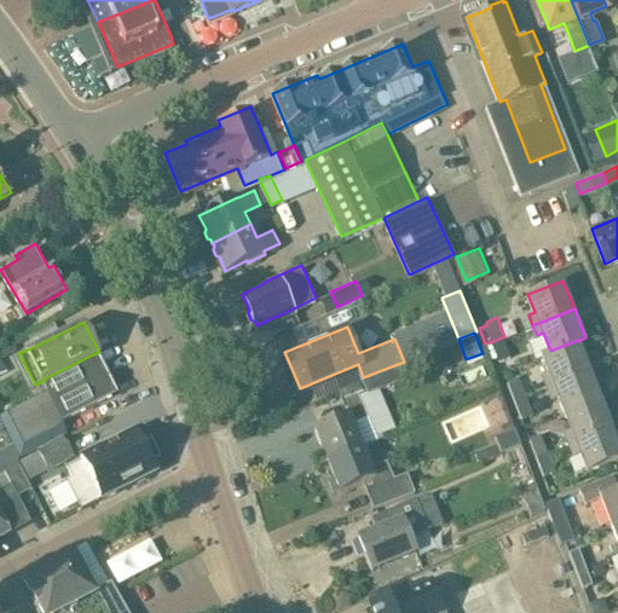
[(504,336),(494,341),(501,359),(512,354),(504,336)]
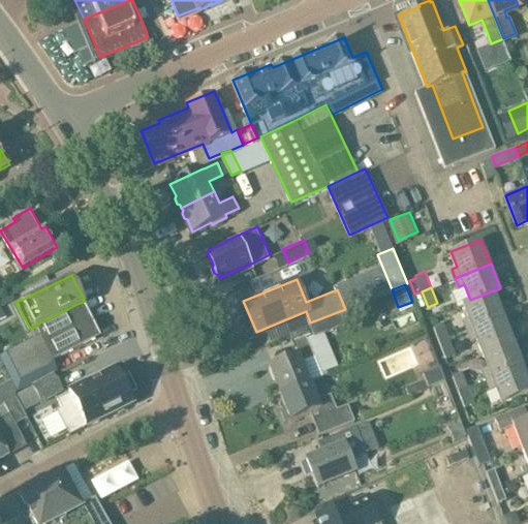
[(465,319),(468,329),(503,315),(494,291),(494,290),(470,300),(464,302),(470,317),(465,319)]
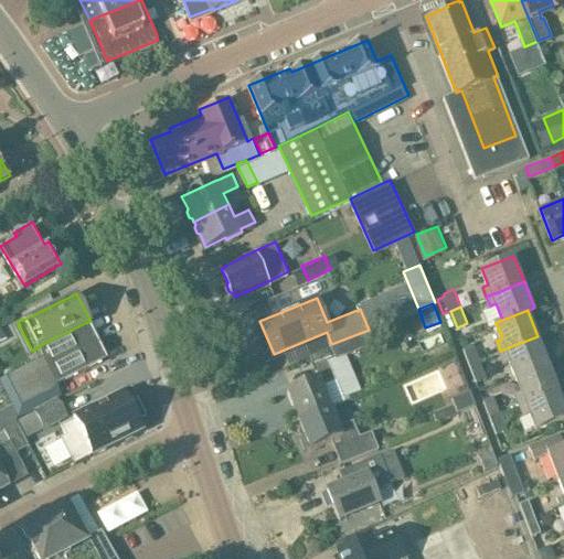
[(103,358),(85,323),(39,346),(40,347),(46,362),(3,384),(19,415),(62,393),(56,382),(103,358)]
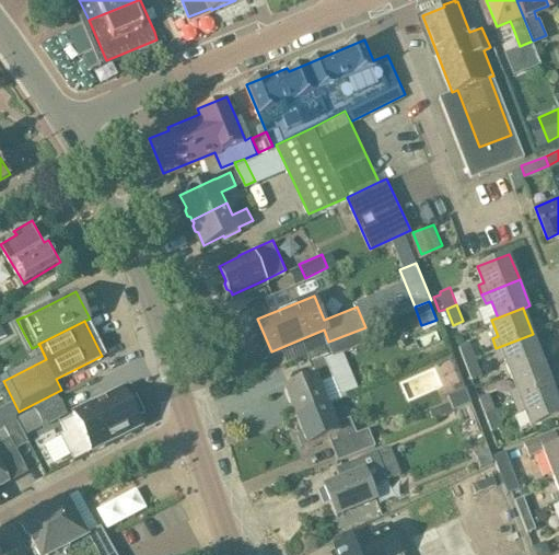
[(533,334),(496,348),(499,358),(504,355),(511,372),(543,359),(533,334)]
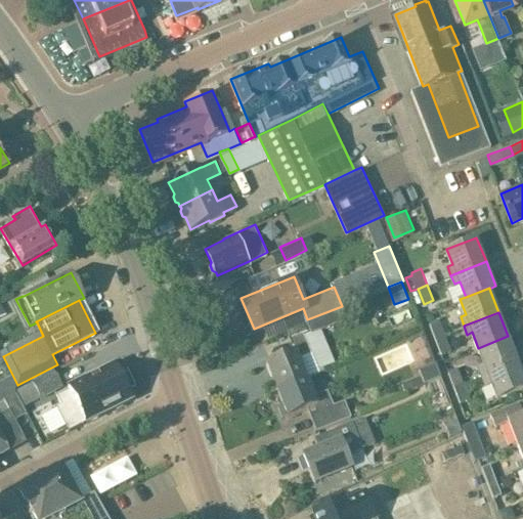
[(430,320),(436,336),(445,333),(440,316),(430,320)]
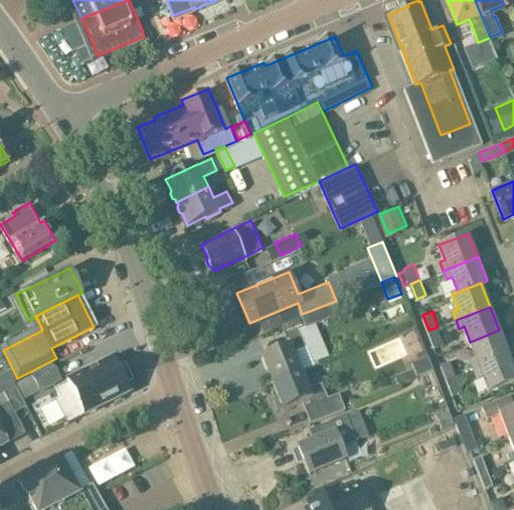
[(262,354),(273,379),(302,367),(303,369),(320,362),(319,358),(330,353),(316,321),(306,325),(306,324),(299,327),(298,324),(286,330),(291,342),(262,354)]
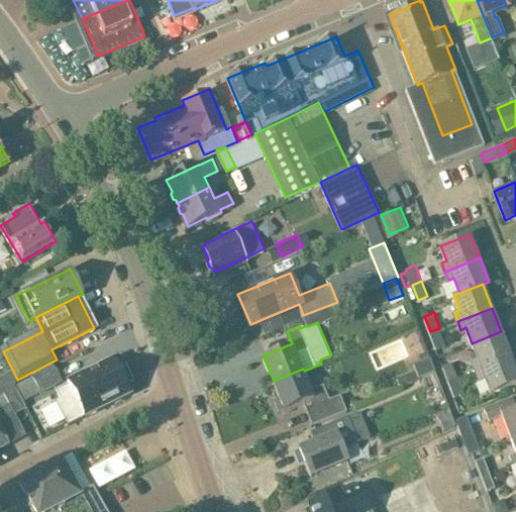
[(439,328),(430,331),(435,347),(445,343),(439,328)]
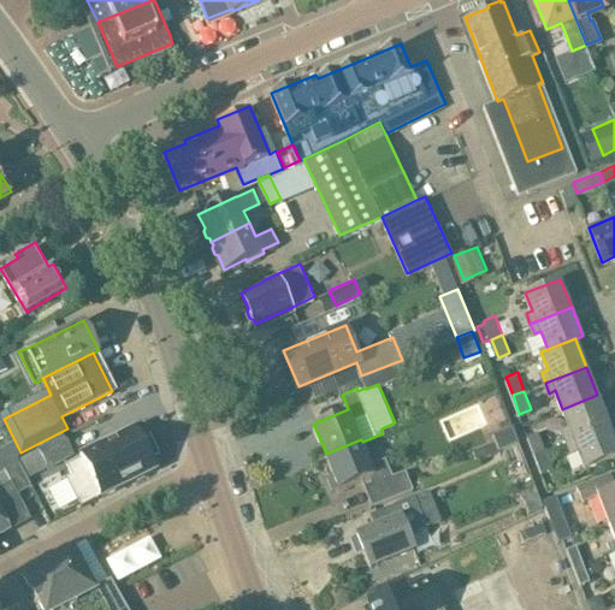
[(597,395),(562,409),(569,426),(563,428),(567,439),(608,424),(597,395)]
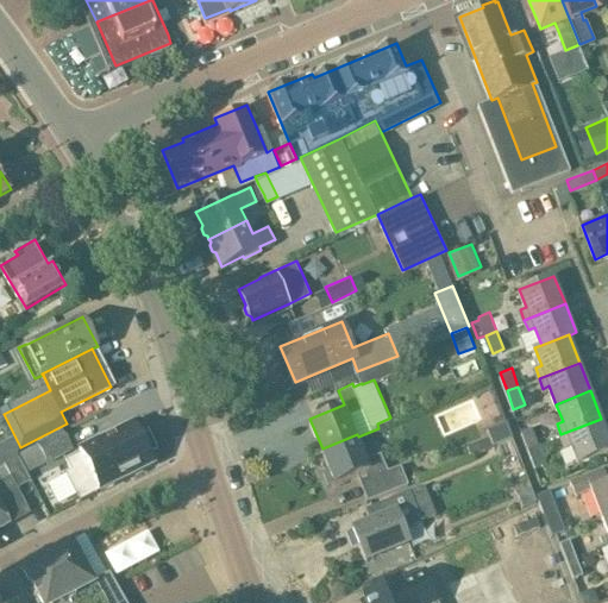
[(93,437),(85,440),(86,443),(80,445),(82,450),(67,457),(71,468),(67,469),(81,497),(101,488),(119,478),(155,460),(150,450),(157,446),(148,426),(140,429),(135,419),(99,437),(99,435),(94,438),(93,437)]
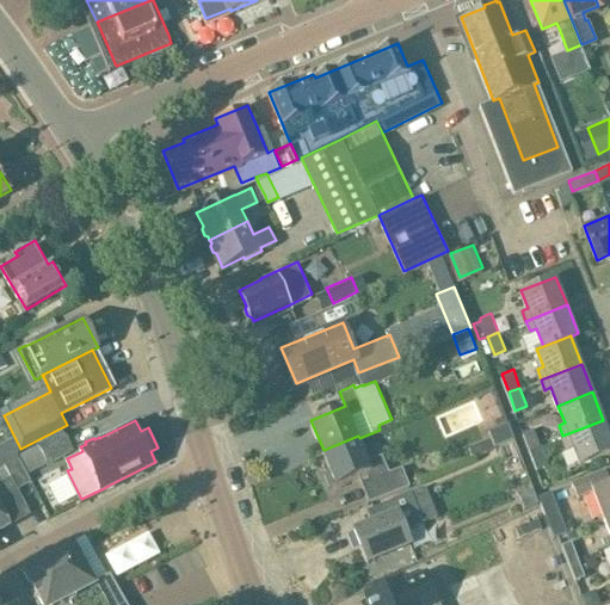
[(509,420),(490,428),(492,436),(495,444),(515,437),(509,420)]
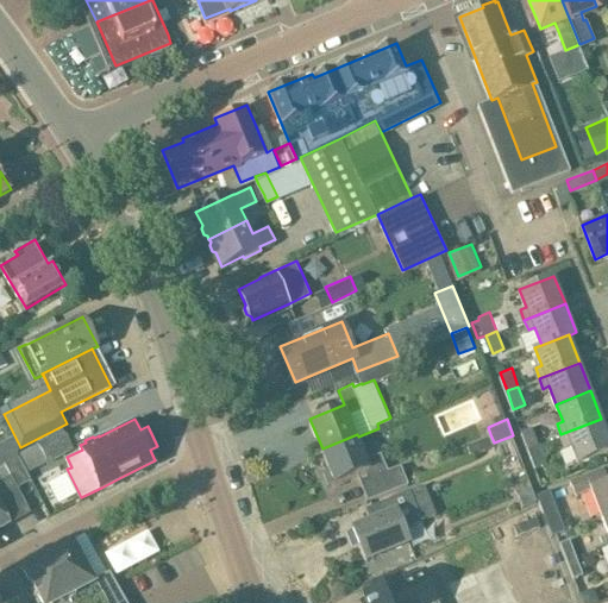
[(607,434),(601,419),(561,434),(564,444),(571,441),(578,460),(607,447),(607,434)]
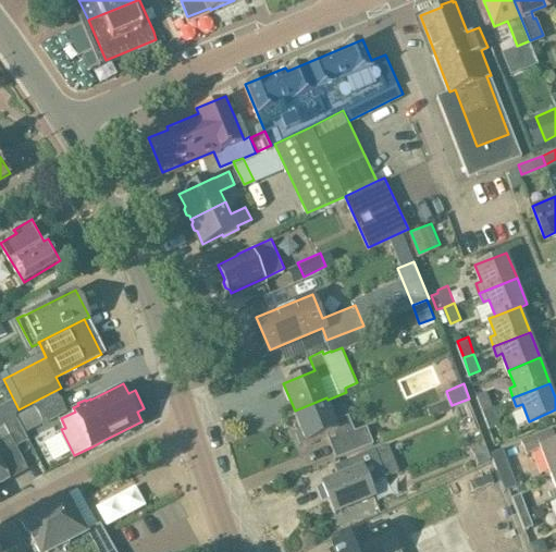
[(477,392),(483,408),(494,405),(487,388),(477,392)]
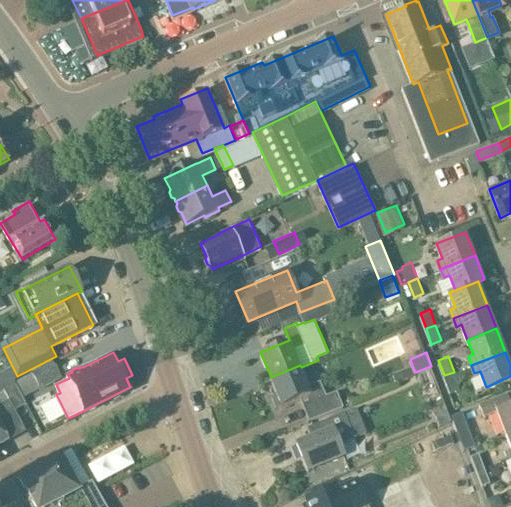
[(53,359),(17,379),(26,394),(61,374),(53,359)]
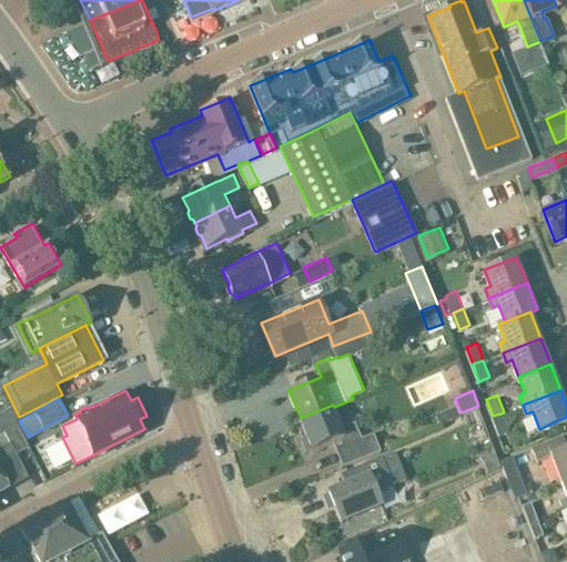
[(355,421),(342,427),(334,407),(333,405),(301,418),(307,435),(301,437),(306,450),(312,448),(313,448),(333,440),(343,465),(382,449),(374,431),(362,437),(355,421)]
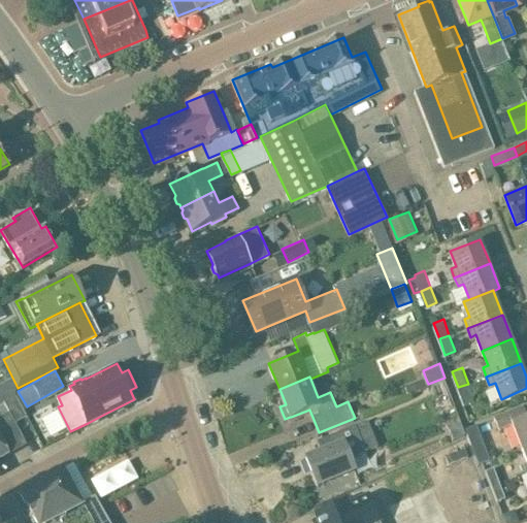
[(418,380),(405,385),(408,392),(421,387),(418,380)]
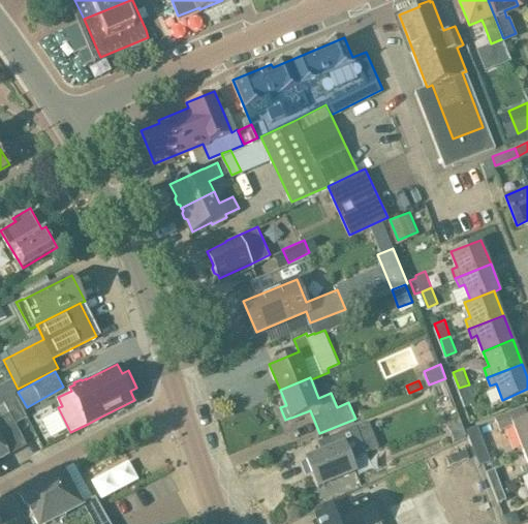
[(469,384),(459,388),(465,404),(475,400),(469,384)]
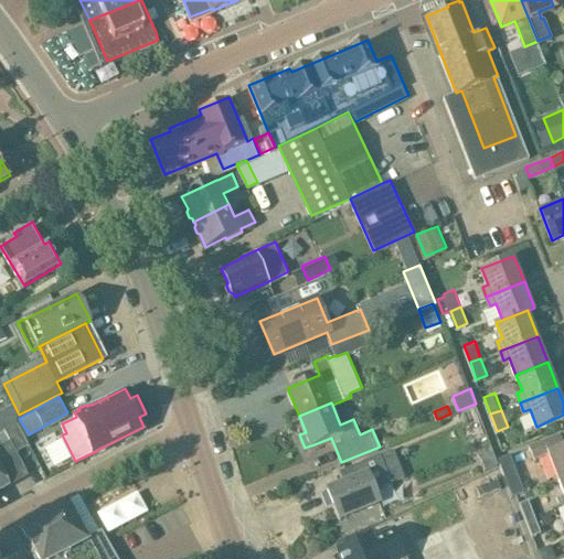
[(9,425),(21,447),(29,442),(17,420),(9,425)]
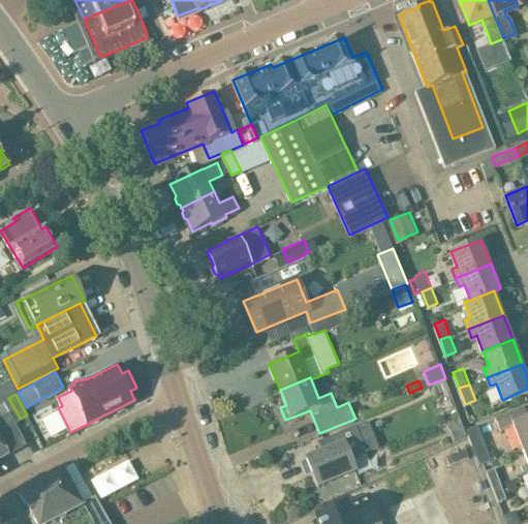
[(20,419),(8,398),(4,401),(12,415),(11,417),(9,412),(0,417),(0,457),(8,453),(8,452),(26,442),(14,422),(20,419)]
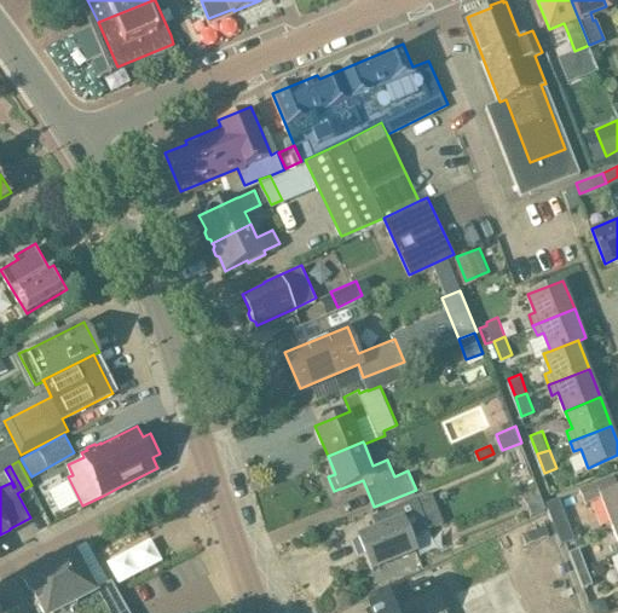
[(617,480),(614,473),(579,486),(585,501),(601,495),(612,521),(617,519),(617,480)]
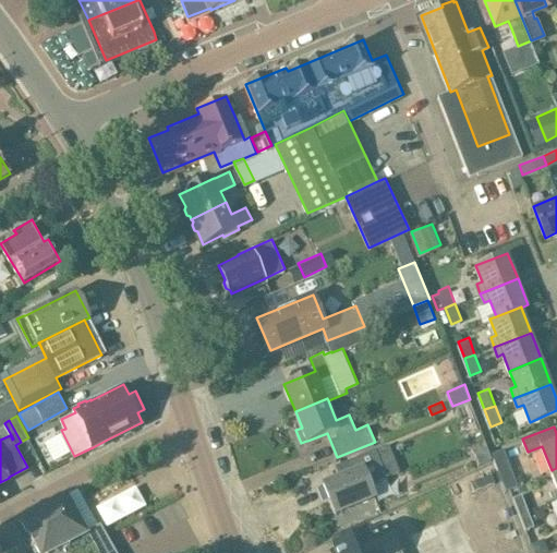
[(399,469),(388,442),(336,464),(340,475),(324,481),(336,511),(375,495),(370,482),(387,475),(387,473),(399,469)]
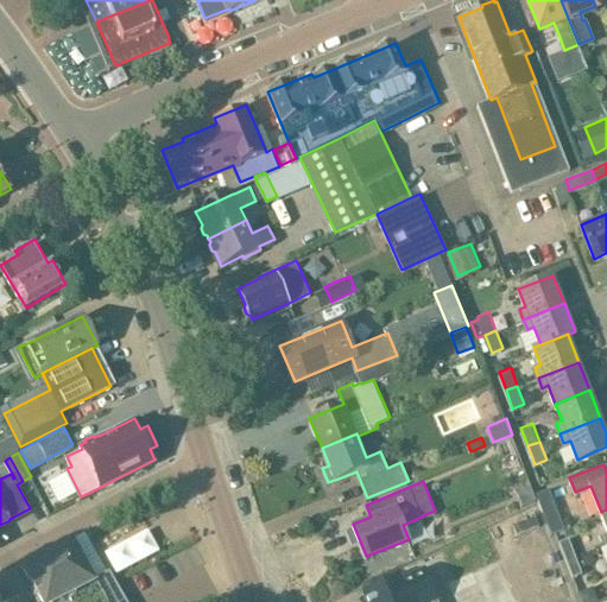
[(530,485),(518,489),(523,502),(535,498),(530,485)]
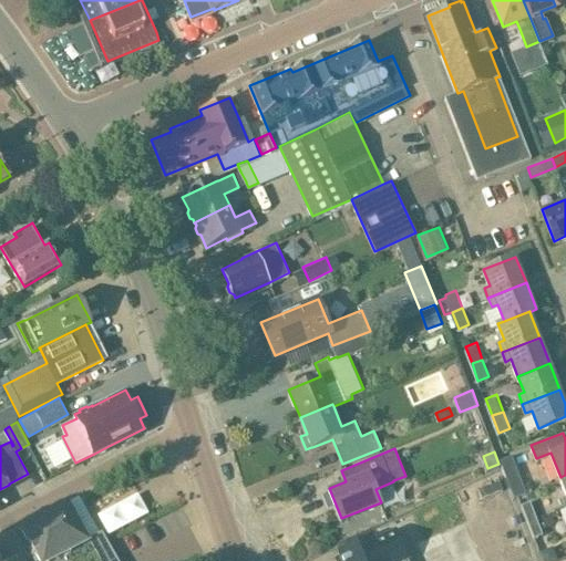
[(507,454),(498,458),(511,486),(520,482),(507,454)]
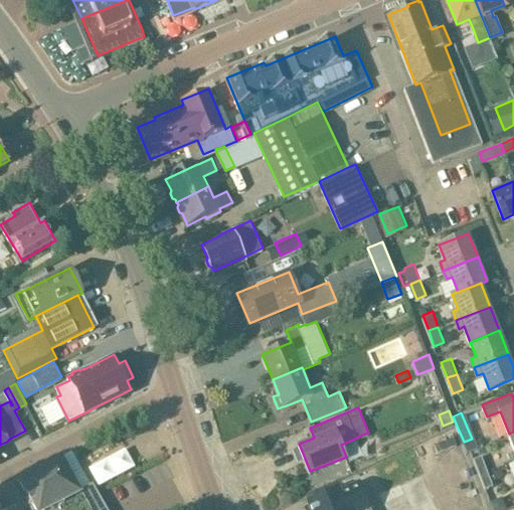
[(81,453),(97,484),(137,465),(122,434),(81,453)]
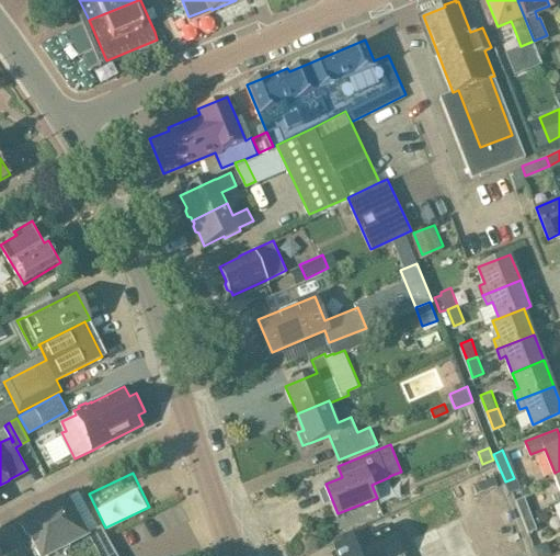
[(34,544),(41,555),(121,555),(100,518),(84,526),(67,494),(65,495),(46,507),(21,520),(30,535),(29,535),(30,536),(25,539),(29,545),(33,543),(34,544)]
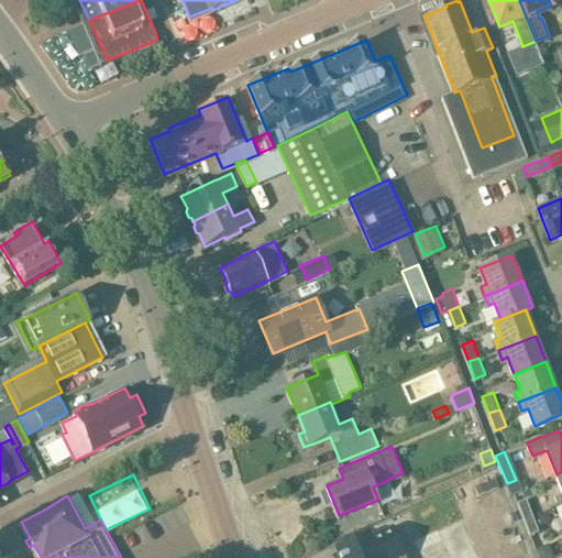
[(518,500),(525,516),(533,513),(527,496),(518,500)]
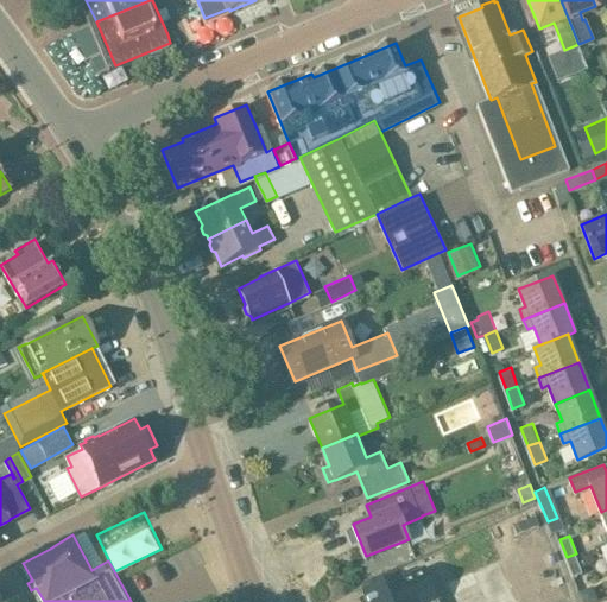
[(548,539),(504,556),(522,601),(533,601),(554,595),(537,553),(551,547),(548,539)]
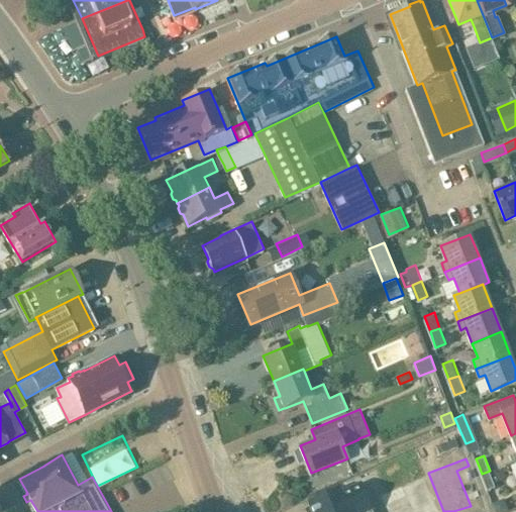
[(490,471),(482,474),(488,488),(495,485),(490,471)]
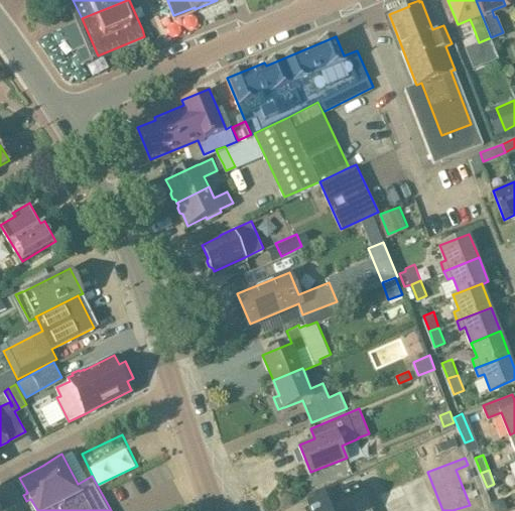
[(442,510),(427,472),(391,486),(394,493),(405,489),(413,510),(442,510)]
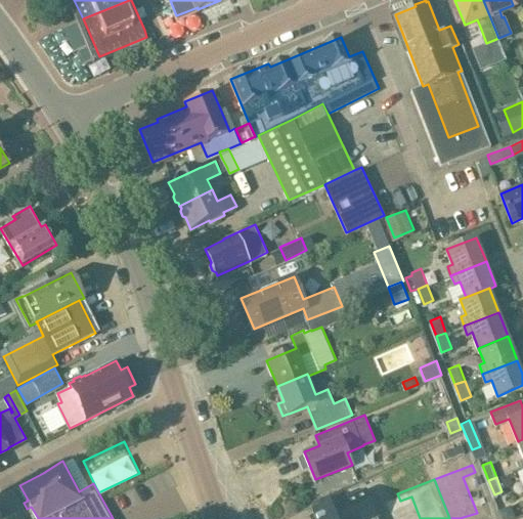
[(346,494),(313,509),(317,518),(379,518),(365,488),(347,496),(346,494)]
